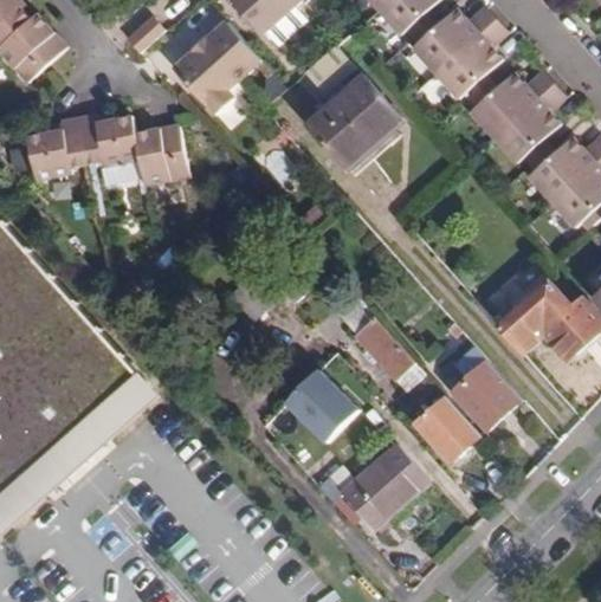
[(0,49),(32,85),(69,53),(40,19),(32,26),(21,15),(26,11),(19,2),(14,7),(10,1),(11,0),(0,0),(0,49)]
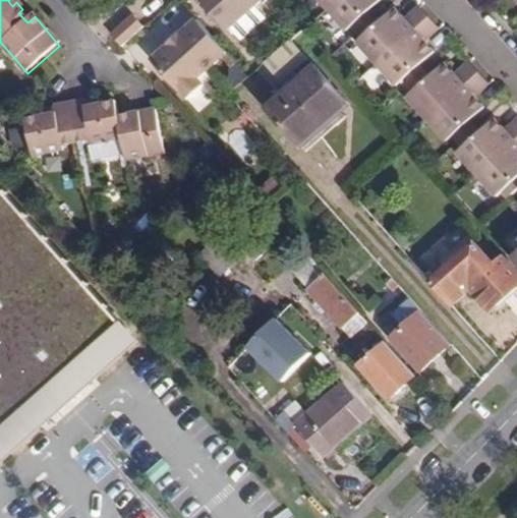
[(200,0),(227,29),(243,14),(259,0),(200,0)]
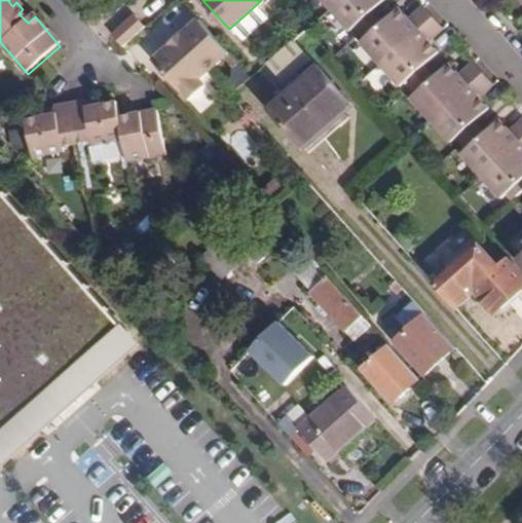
[(333,0),(327,5),(347,28),(352,24),(358,29),(371,16),(366,10),(370,7),(378,0),(333,0)]
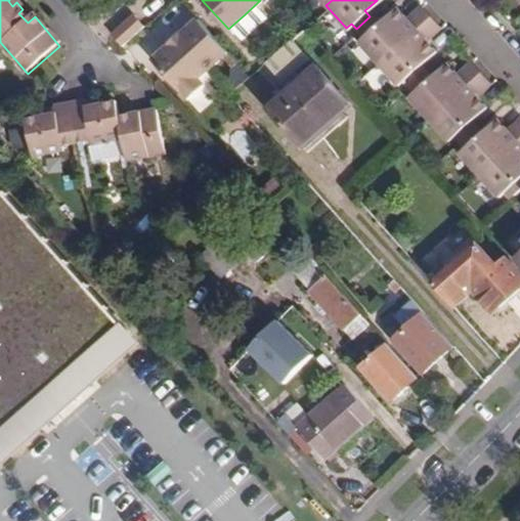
[(371,16),(370,16),(356,29),(362,35),(356,40),(376,61),(428,14),(419,4),(404,16),(394,6),(379,19),(376,23),(371,16)]
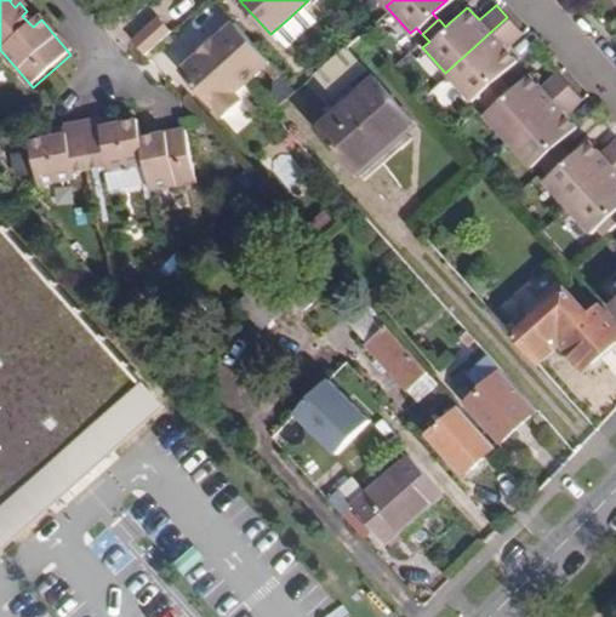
[(443,16),(437,9),(432,12),(438,20),(443,16)]
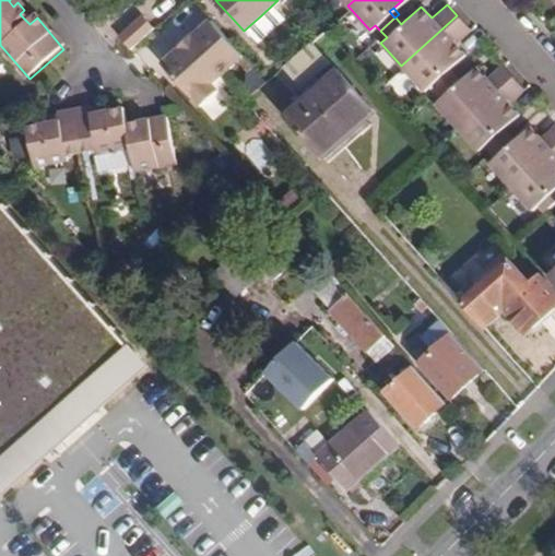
[(138,11),(113,32),(126,47),(151,26),(138,11)]
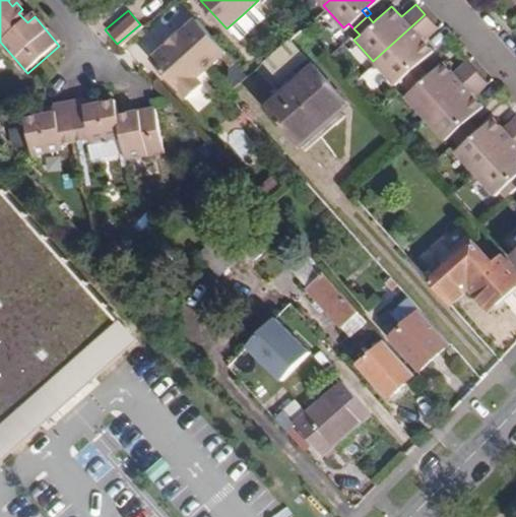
[(376,19),(371,13),(368,16),(373,22),(376,19)]
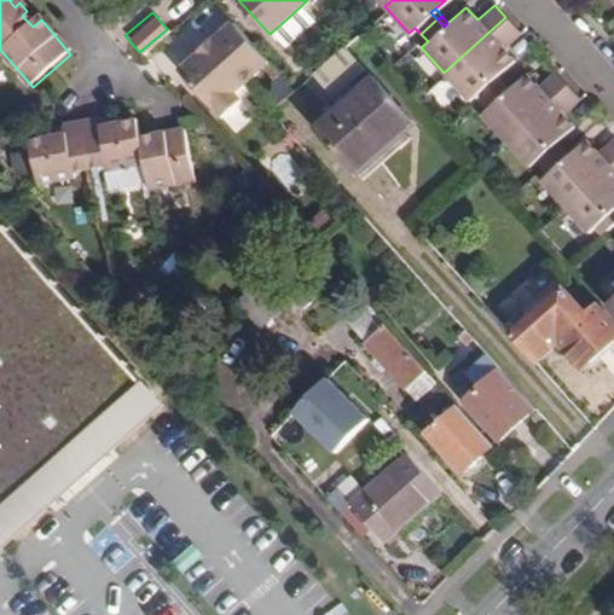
[(289,17),(270,34),(282,48),(301,30),(289,17)]
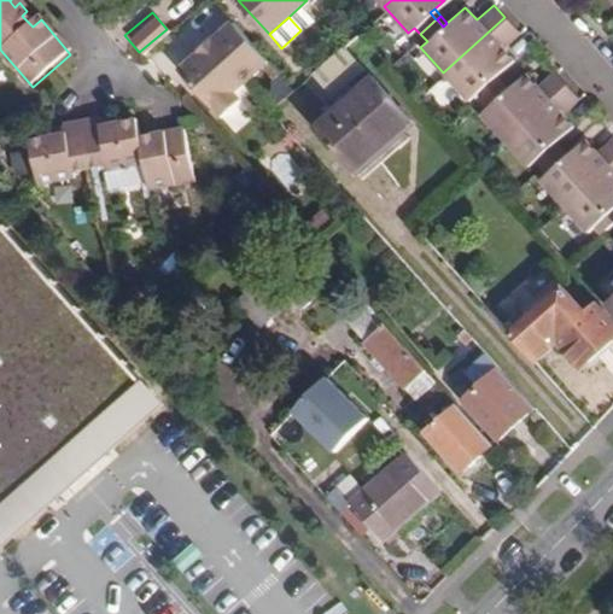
[(479,99),(495,85),(489,79),(494,75),(512,58),(500,45),(517,30),(505,17),(443,72),(467,99),(473,93),(479,99)]
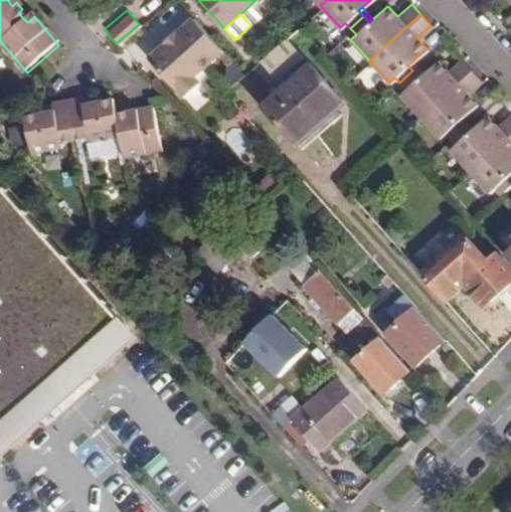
[(222,52),(193,19),(149,60),(183,99),(199,83),(195,77),(222,52)]
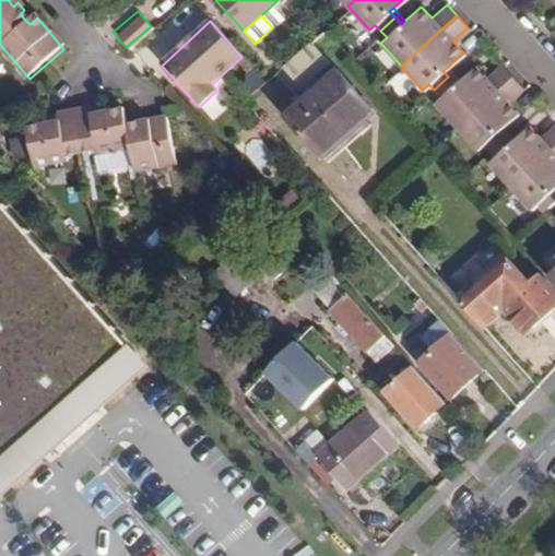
[(455,84),(448,77),(434,90),(434,91),(440,97),(434,103),(455,125),(510,74),(500,63),(485,78),(474,66),(458,81),(455,84)]
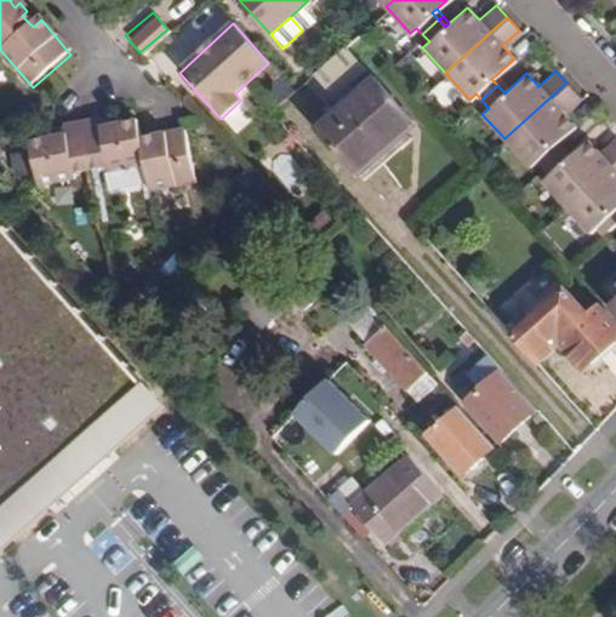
[(412,123),(370,74),(313,125),(355,172),(412,123)]
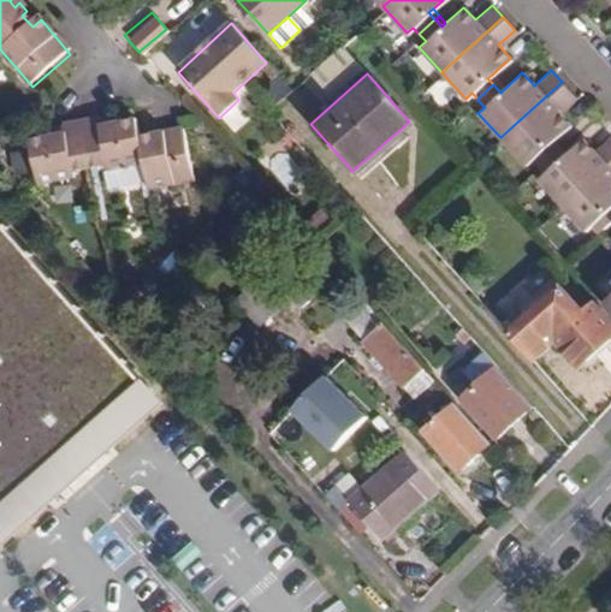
[(487,78),(493,84),(498,81),(492,75),(487,78)]
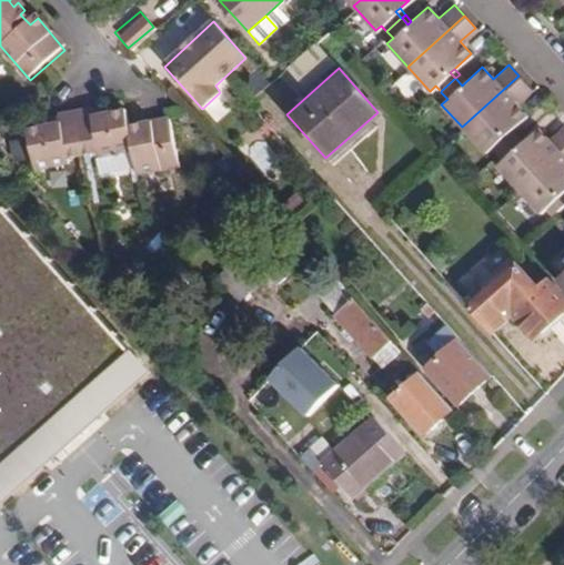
[(460,74),(455,78),(462,86),(465,82),(460,74)]
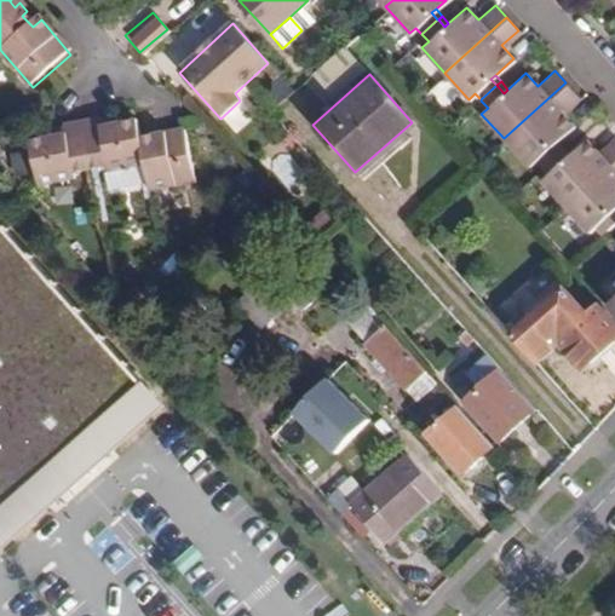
[(565,82),(504,138),(505,139),(567,84),(565,82)]
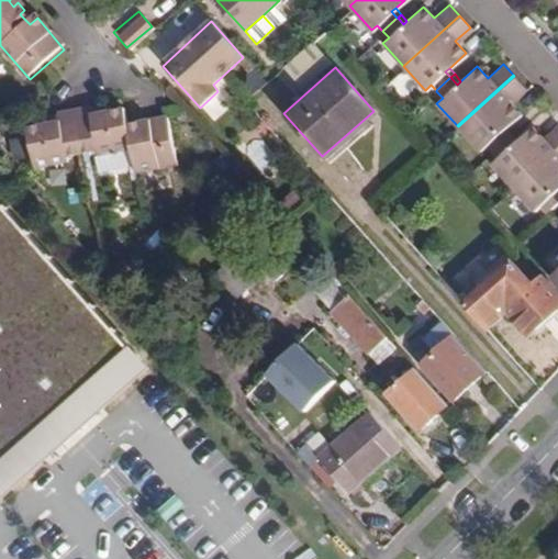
[(458,126),(479,149),(484,144),(490,151),(504,137),(499,131),(503,127),(520,112),(509,101),(524,87),(514,76),(458,126)]
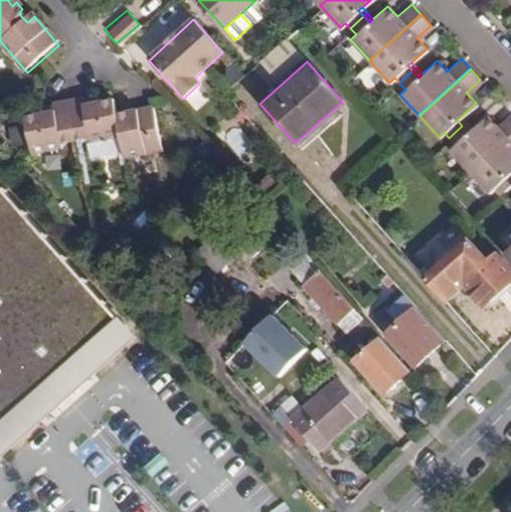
[(164,161),(163,160),(128,120),(119,121),(117,108),(116,106),(103,108),(102,105),(92,106),(93,111),(84,112),(83,104),(54,109),(55,116),(47,118),(46,113),(36,115),(36,120),(23,121),(29,158),(60,153),(59,149),(91,145),(92,148),(122,144),(126,167),(164,161)]
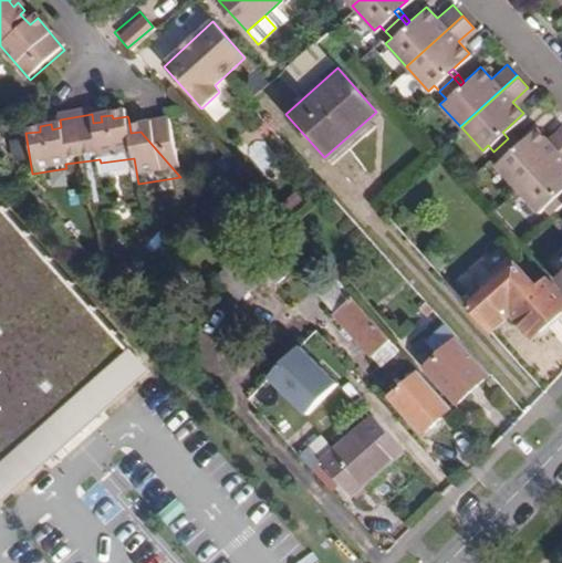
[(514,187),(561,143),(561,125),(545,138),(536,126),(518,142),(514,145),(509,138),(508,138),(493,152),(500,158),(493,164),(514,187)]
